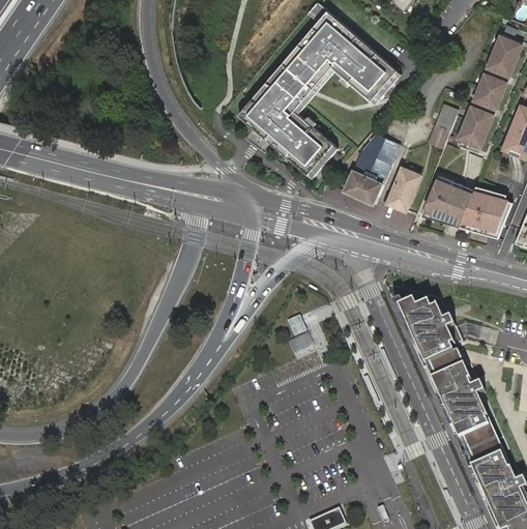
[(236,115),(311,179),(338,148),(298,114),(318,90),(335,70),(375,105),(383,94),(401,75),(392,67),(317,2),(306,13),(317,22),(236,115)]
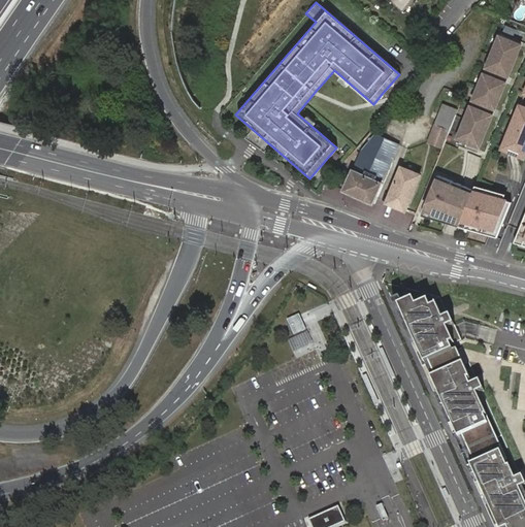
[(506,77),(520,45),(498,36),(485,68),(506,77)]
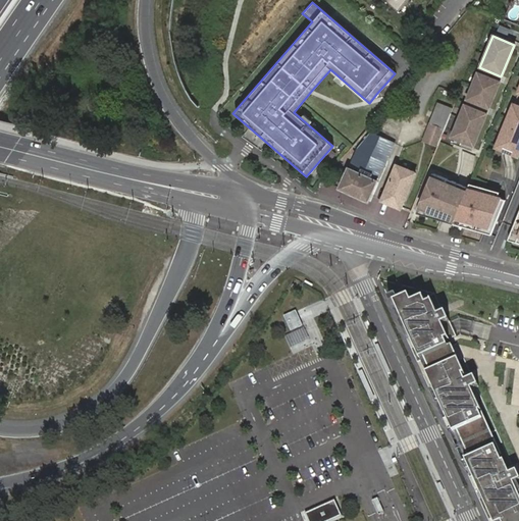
[(501,76),(479,67),(476,74),(498,83),(501,76)]
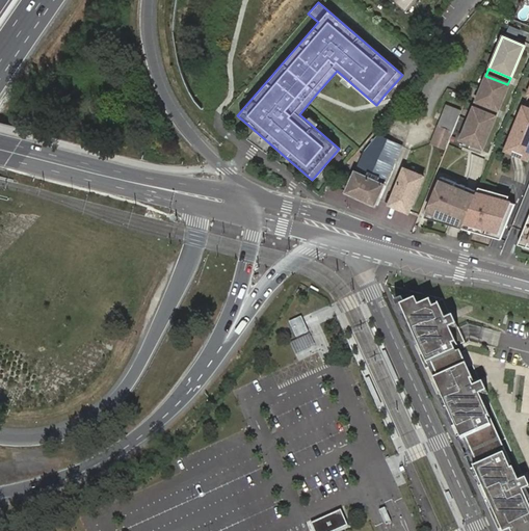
[(497,111),(507,84),(485,76),(475,102),(497,111)]
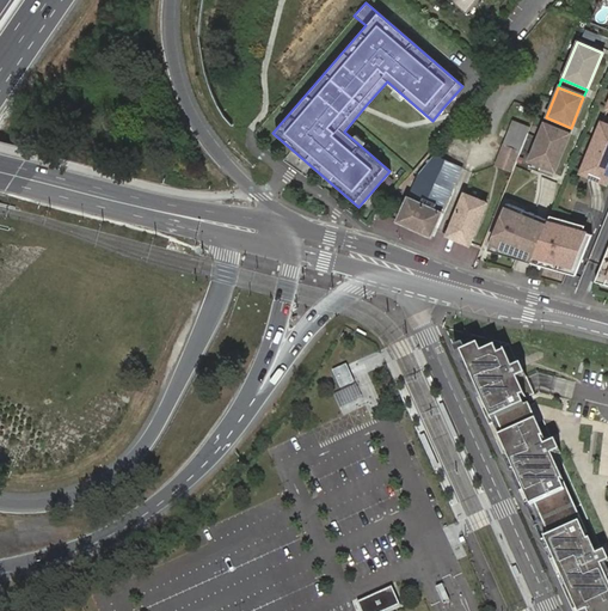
[(489,164),(505,171),(526,126),(508,117),(489,164)]
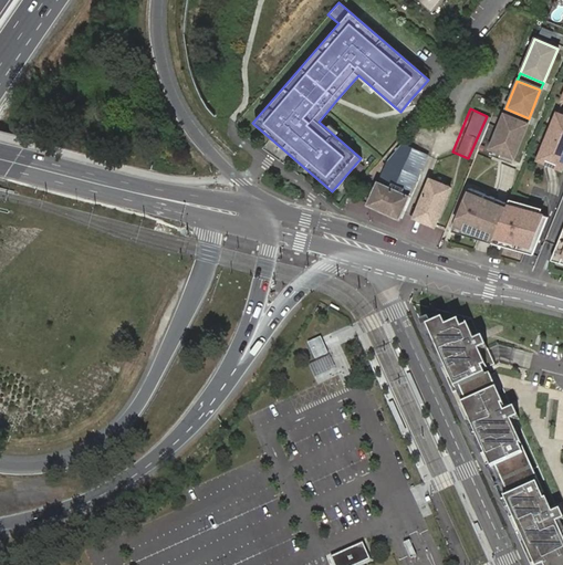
[(529,118),(506,108),(502,115),(525,125),(529,118)]
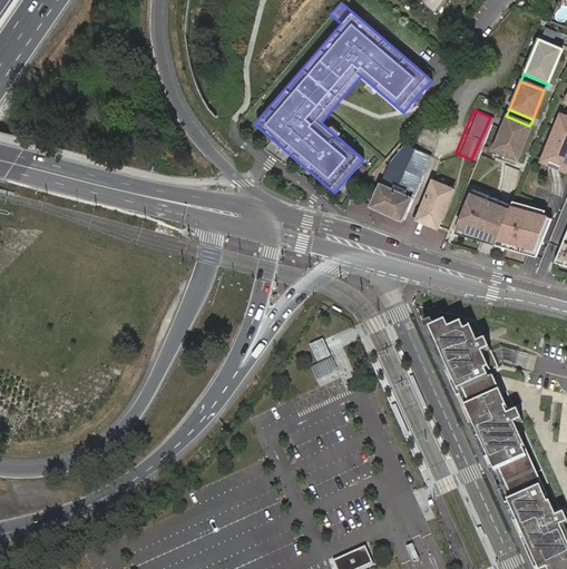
[(566,115),(559,113),(540,159),(553,164),(561,168),(565,162),(566,163),(566,160),(566,153),(565,153),(566,146),(566,115)]
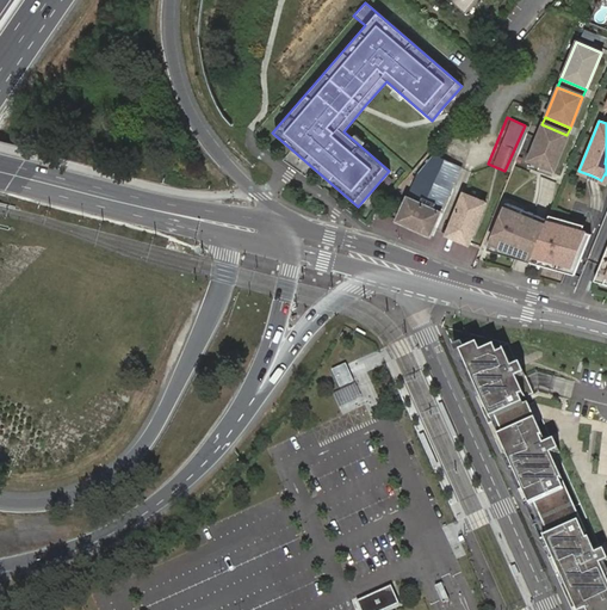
[(552,172),(567,135),(542,124),(526,161),(544,168),(552,172)]
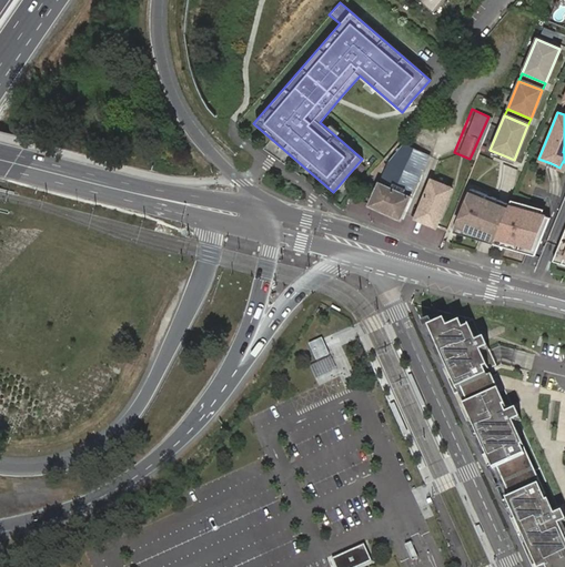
[(386,161),(367,203),(399,216),(427,153),(402,142),(386,161)]
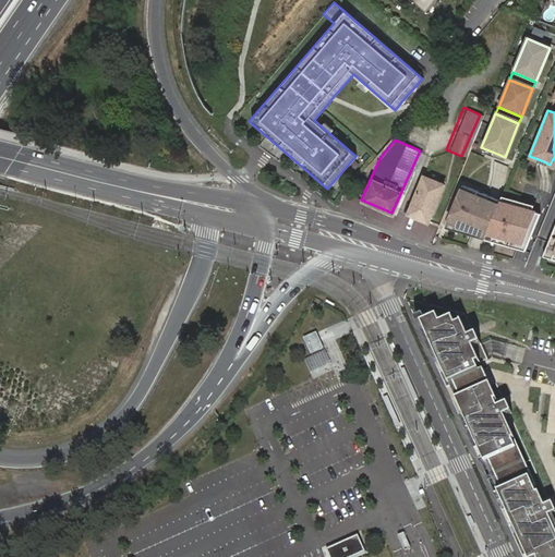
[(422,173),(406,213),(426,220),(442,182),(422,173)]
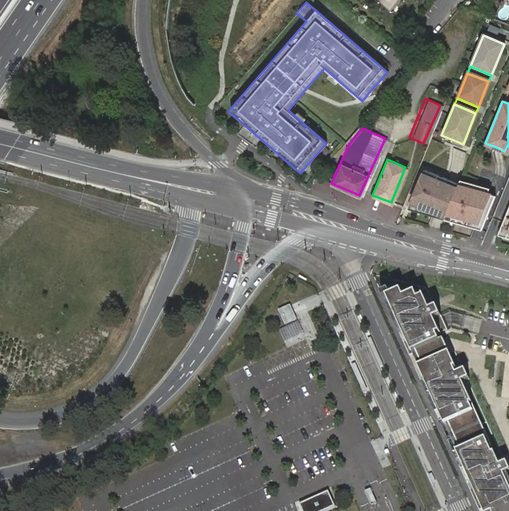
[(443,218),(458,182),(422,171),(406,210),(443,218)]
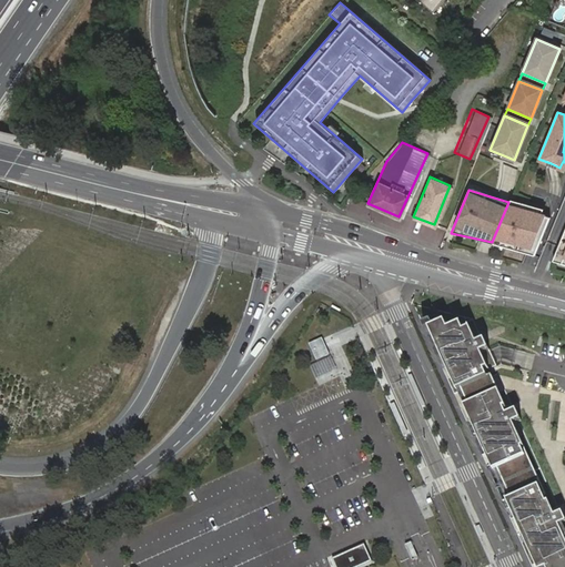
[(533,254),(548,216),(538,213),(541,206),(510,198),(508,202),(492,242),(533,254)]
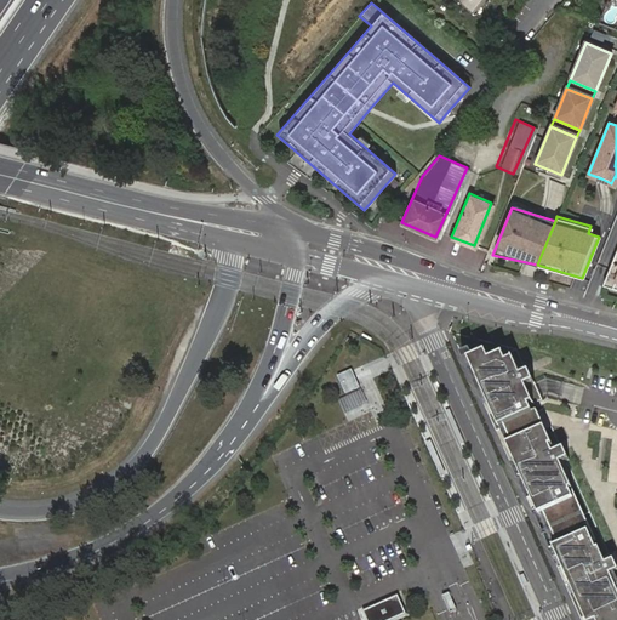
[(616,286),(616,246),(603,283),(616,286)]
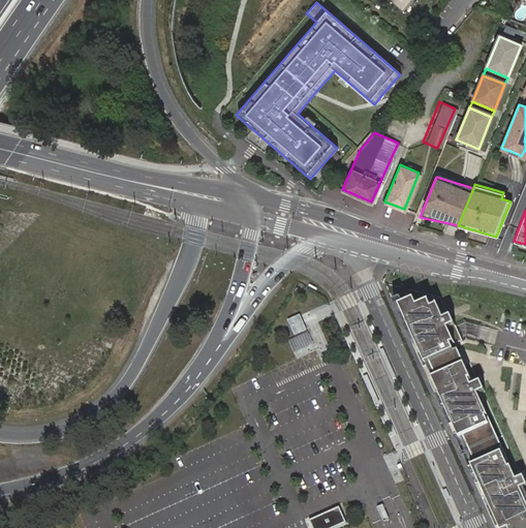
[(415,307),(412,300),(397,306),(497,527),(503,527),(505,527),(525,527),(525,505),(518,489),(525,485),(522,476),(514,480),(508,467),(506,468),(502,461),(504,460),(474,394),(482,391),(478,381),(470,385),(468,380),(470,379),(457,349),(453,350),(451,345),(461,340),(451,318),(443,322),(436,306),(430,308),(427,301),(415,307)]
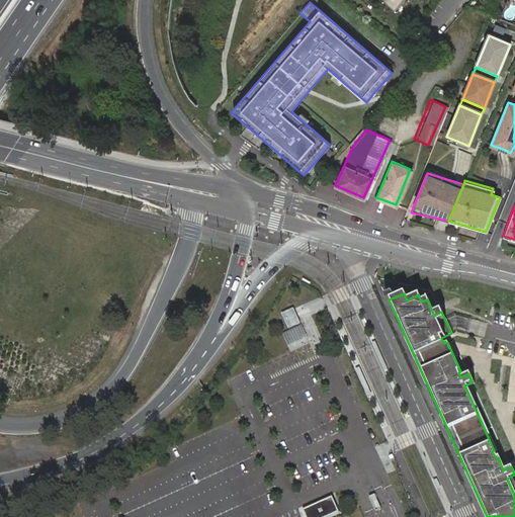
[(297,322),(291,308),(280,313),(286,328),(297,322)]
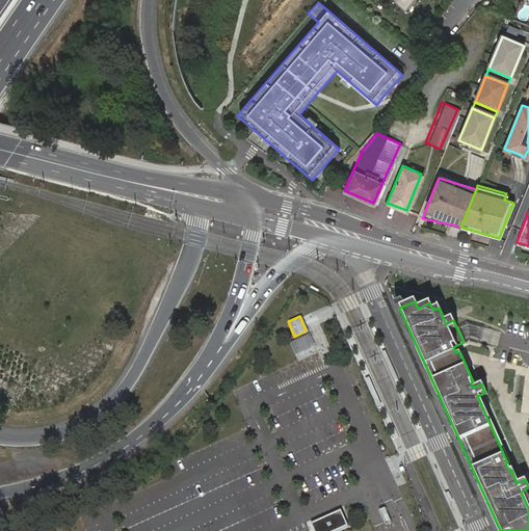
[(308,334),(289,343),(294,353),(313,345),(308,334)]
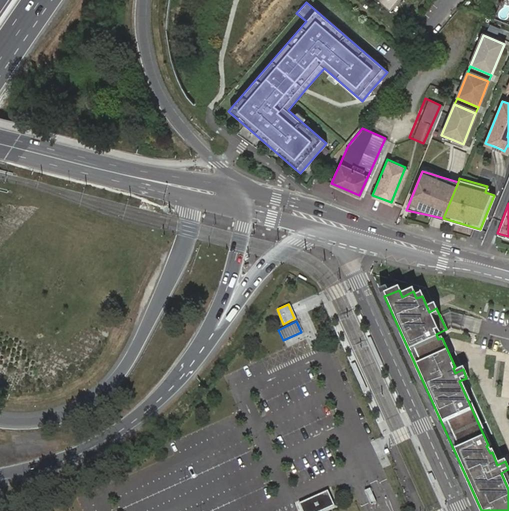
[(374,501),(368,488),(363,490),(369,504),(374,501)]
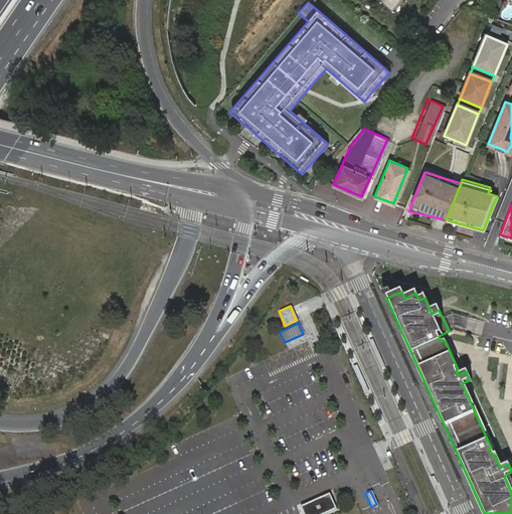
[(320,513),(335,507),(328,492),(299,505),(302,513),(320,513)]
